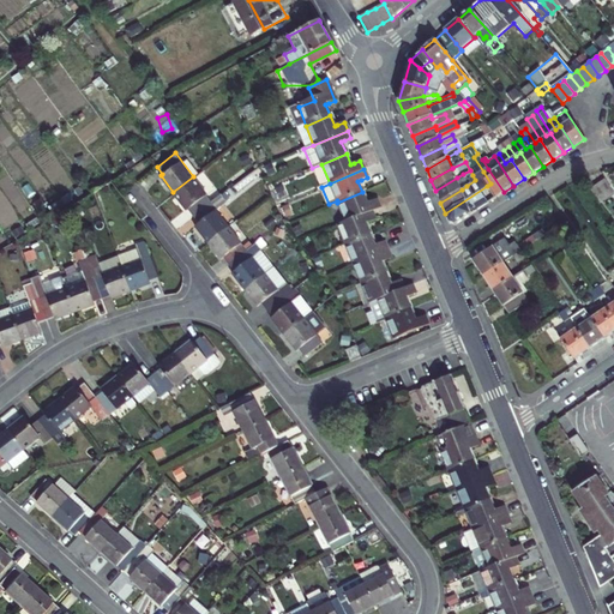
[(504,192),(488,169),(483,172),(491,184),(487,186),(495,198),(504,192)]
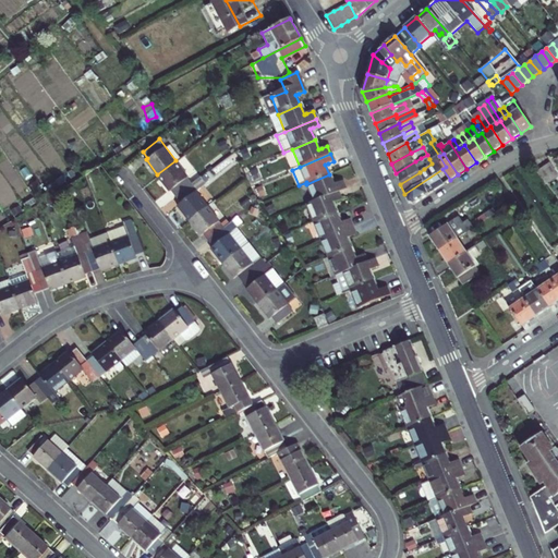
[(420,172),(424,169),(423,166),(421,158),(415,161),(420,172)]
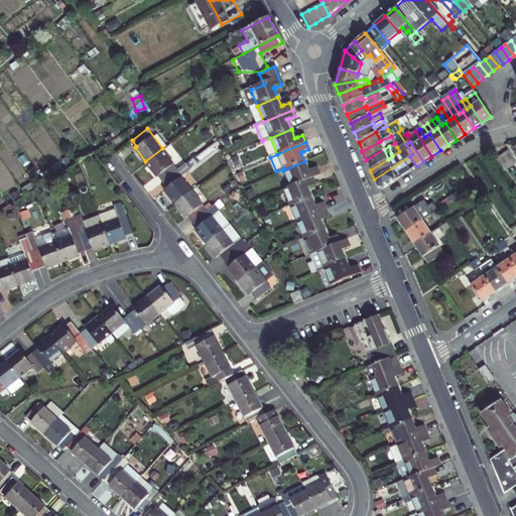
[(162,148),(145,161),(156,175),(157,174),(161,180),(177,168),(162,148)]
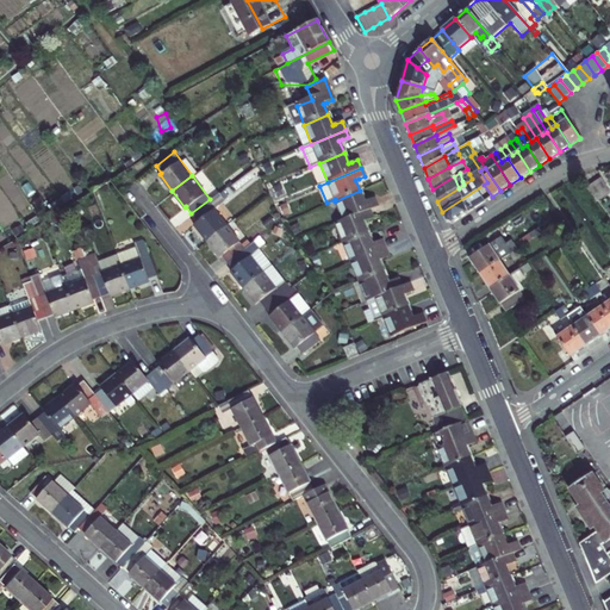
[(437,201),(459,188),(454,176),(433,190),(437,201)]
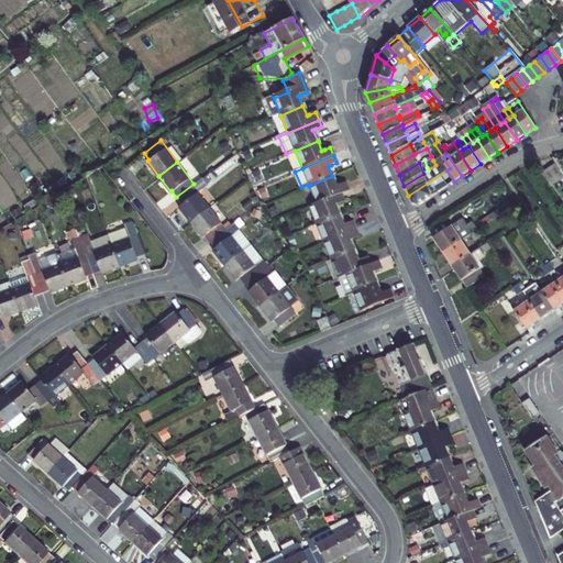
[(552,188),(562,180),(562,175),(558,166),(543,176),(552,188)]
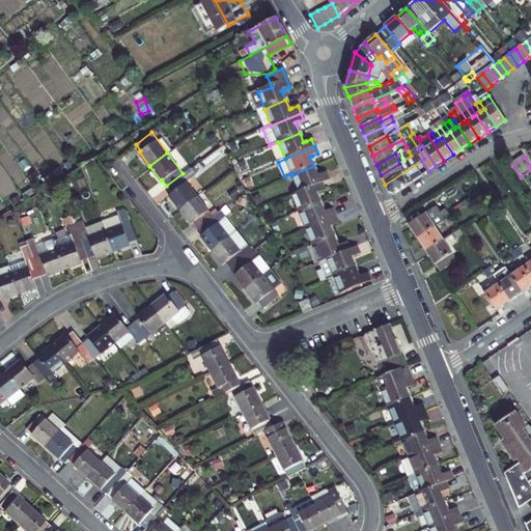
[(421,161),(385,185),(388,193),(394,194),(428,171),(421,161)]
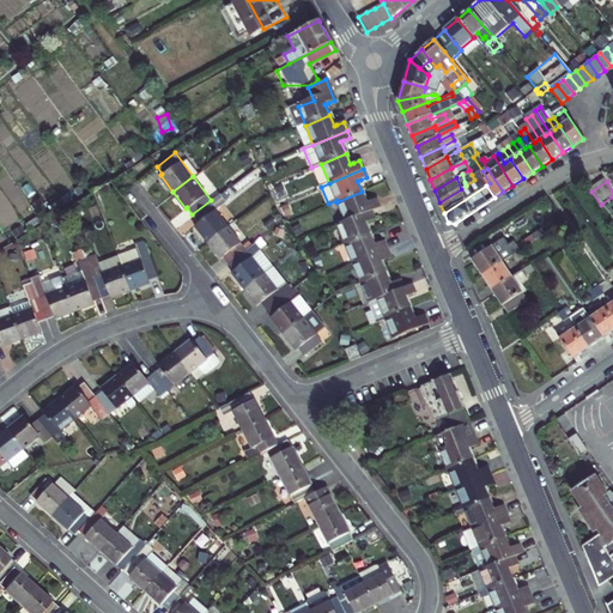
[(362,192),(337,202),(345,223),(372,212),(380,210),(375,199),(369,201),(365,202),(362,192)]
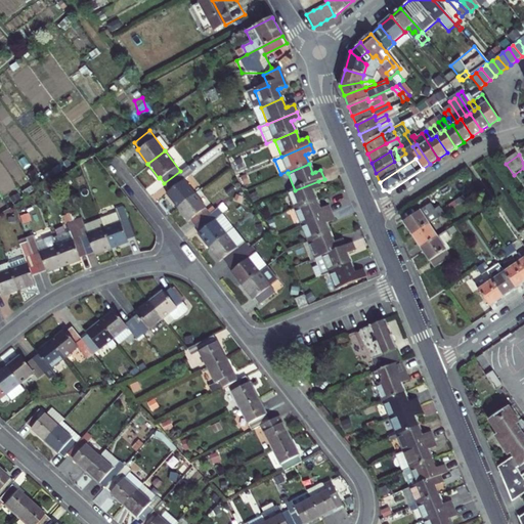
[(165,191),(176,206),(193,193),(182,178),(184,177),(180,171),(164,183),(168,189),(165,191)]
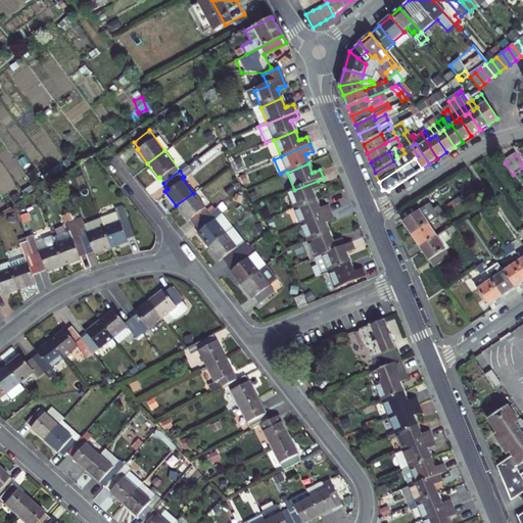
[(17,183),(24,192),(30,189),(24,179),(17,183)]
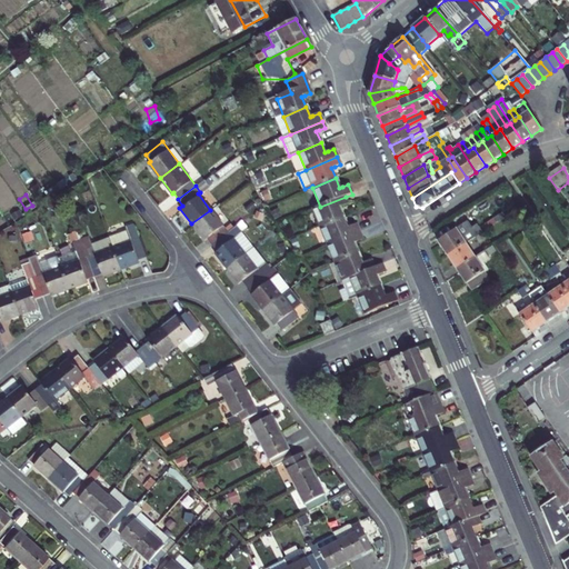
[(312,210),(320,227),(342,217),(338,207),(341,206),(348,203),(346,197),(320,207),(312,210)]
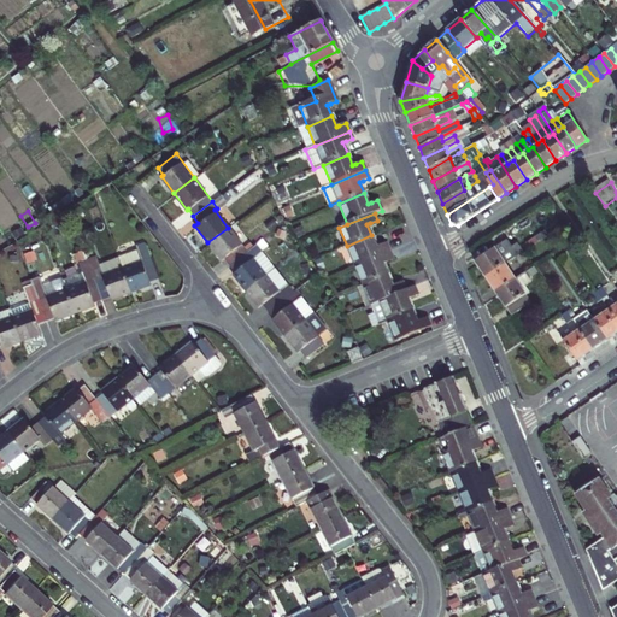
[(246,252),(228,228),(207,242),(219,258),(222,257),(228,265),(246,252)]
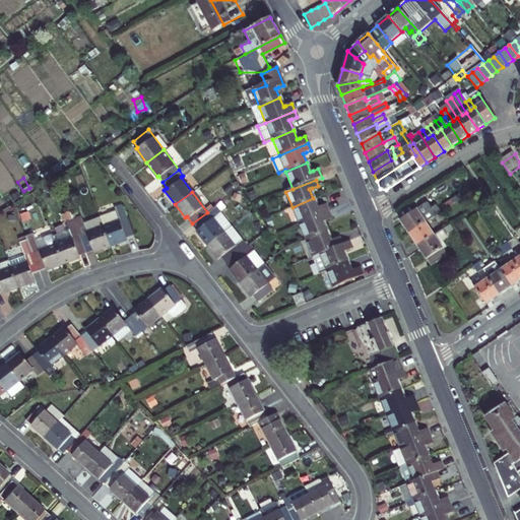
[(313,198),(293,207),(299,223),(328,211),(325,203),(320,205),(316,207),(313,198)]
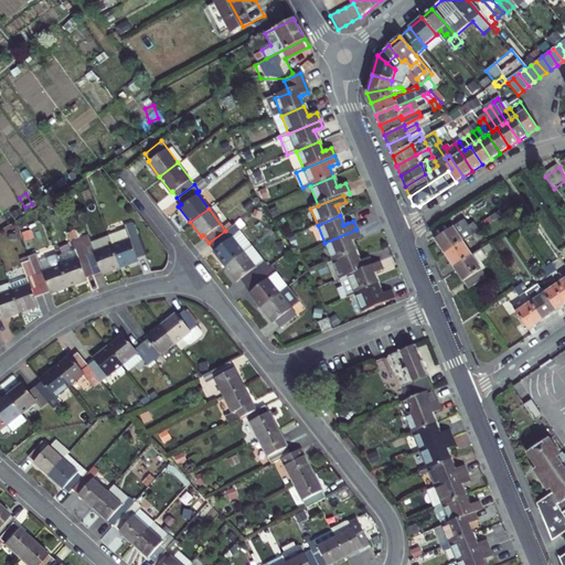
[(129,240),(112,246),(119,267),(137,262),(137,259),(145,257),(132,223),(125,225),(129,240)]
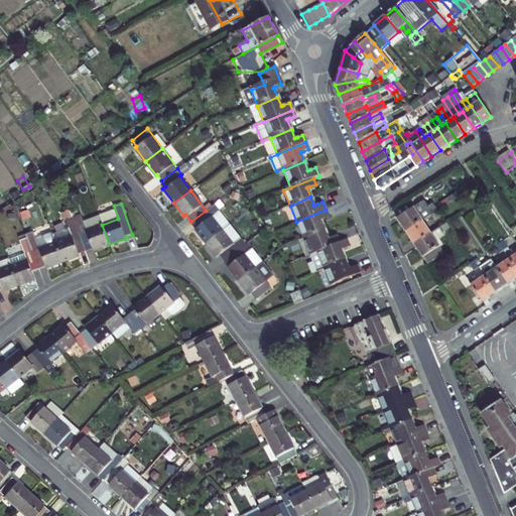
[(214,205),(206,211),(190,222),(195,228),(194,229),(204,243),(229,225),(214,205)]
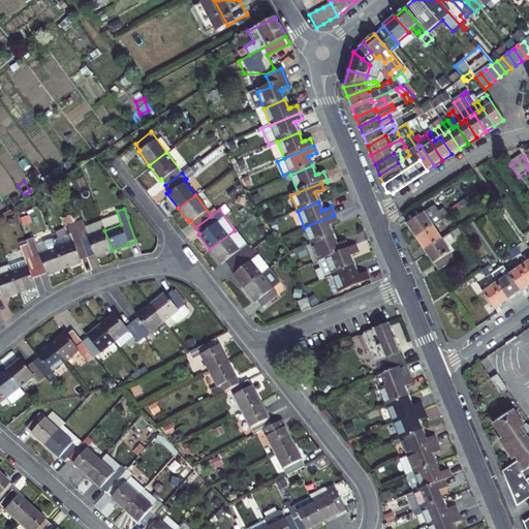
[(440,215),(443,220),(450,215),(447,210),(440,215)]
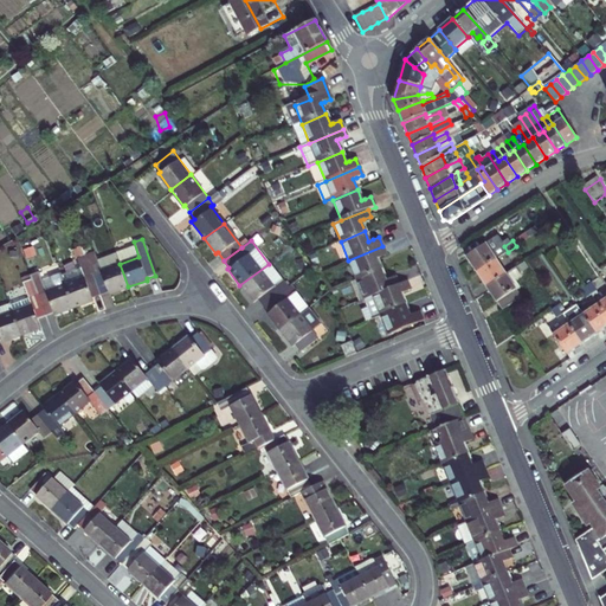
[(468,256),(478,271),(498,258),(488,243),(468,256)]
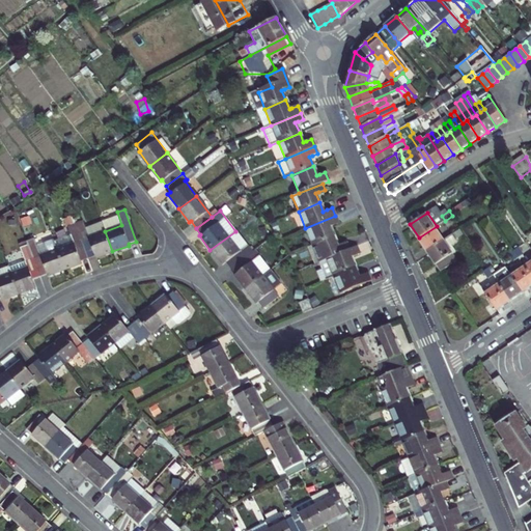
[(338,222),(335,216),(305,228),(312,245),(333,236),(329,226),(333,224),(338,222)]
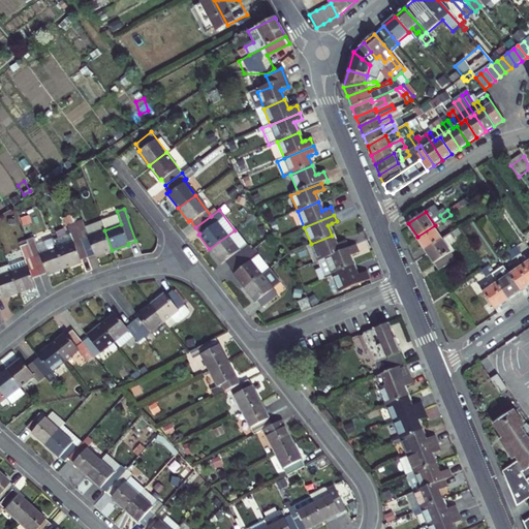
[(454,219),(450,215),(443,220),(446,224),(454,219)]
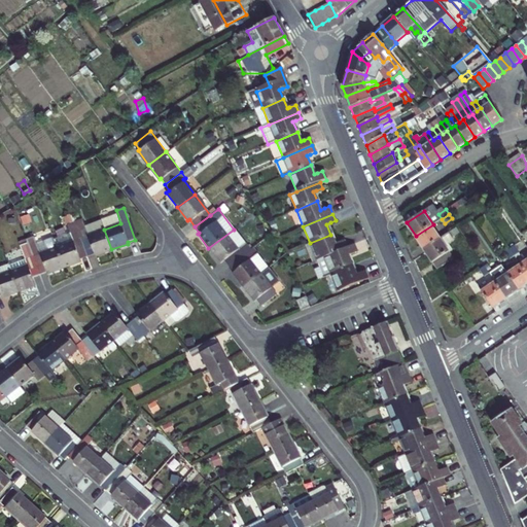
[(74,221),(86,256),(94,253),(95,255),(111,249),(104,230),(88,236),(85,229),(81,219),(74,221)]
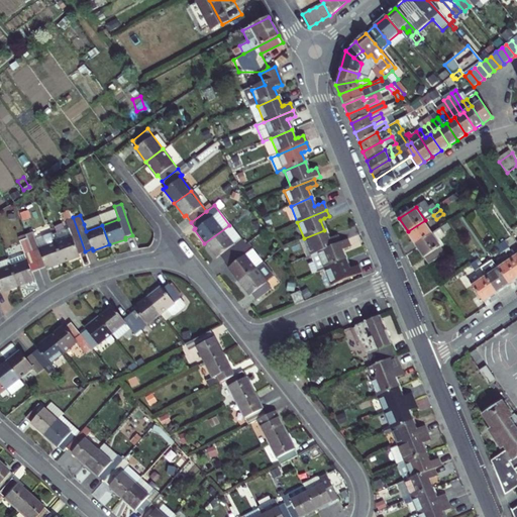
[(68,228),(52,234),(61,262),(78,256),(77,253),(85,251),(73,217),(65,220),(68,228)]
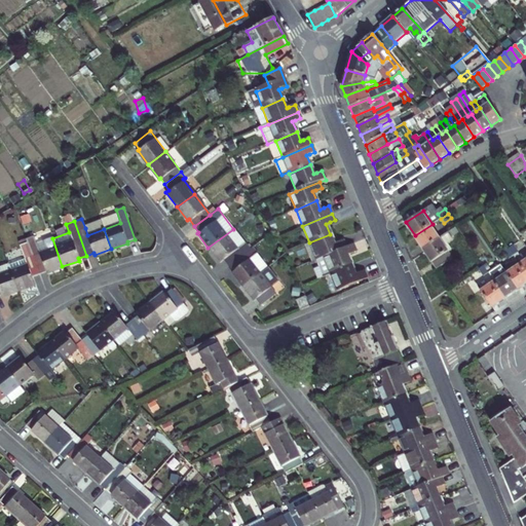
[(87,235),(104,229),(102,222),(85,228),(87,235)]
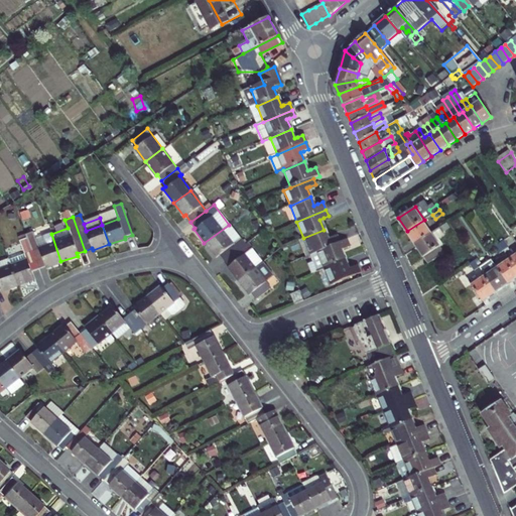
[(48,225),(51,234),(68,228),(65,220),(48,225)]
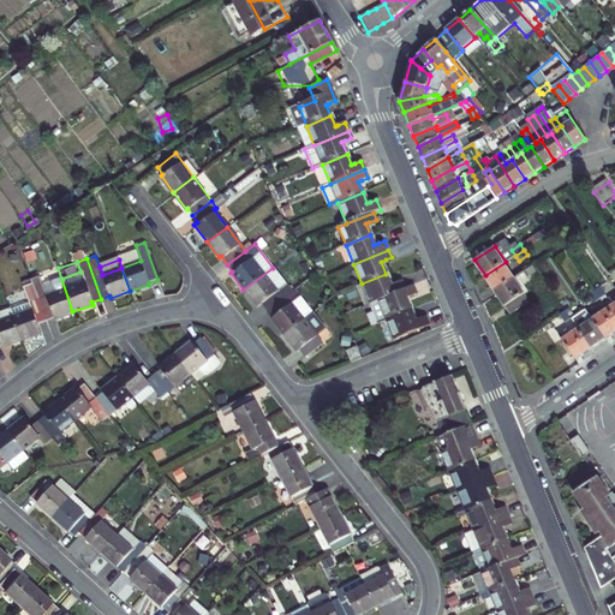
[(495,291),(515,278),(506,262),(485,275),(495,291)]
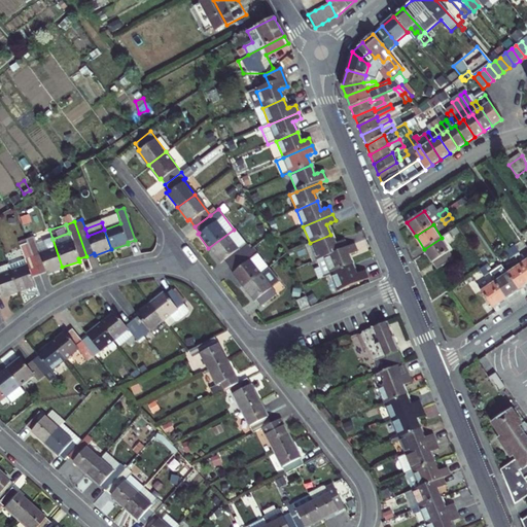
[(453,236),(460,231),(457,227),(442,238),(424,249),(442,275),(459,265),(449,248),(458,242),(453,236)]
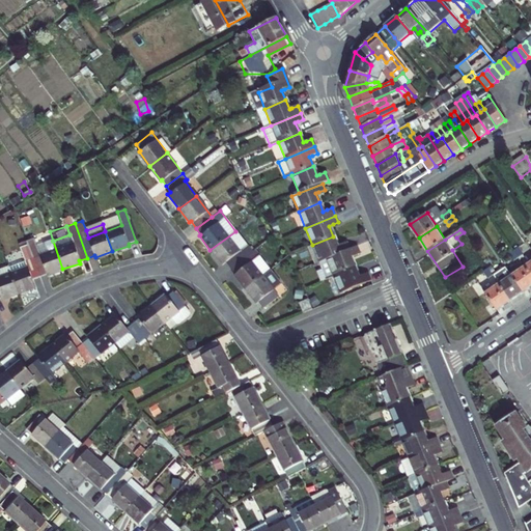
[(32,257),(38,276),(45,273),(46,275),(62,269),(53,241),(50,231),(26,241),(32,257)]
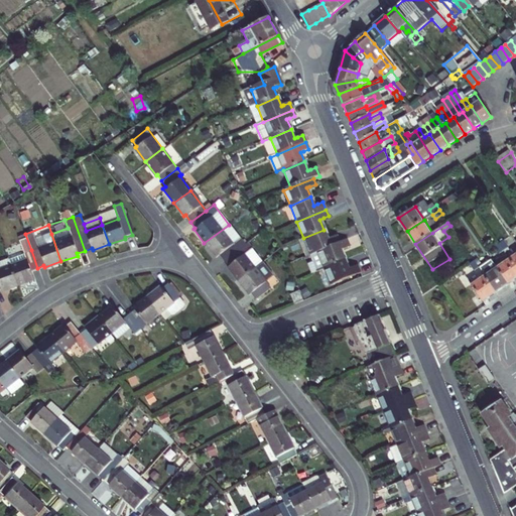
[(229,225),(204,243),(215,257),(218,254),(222,261),(237,249),(244,244),(229,225)]
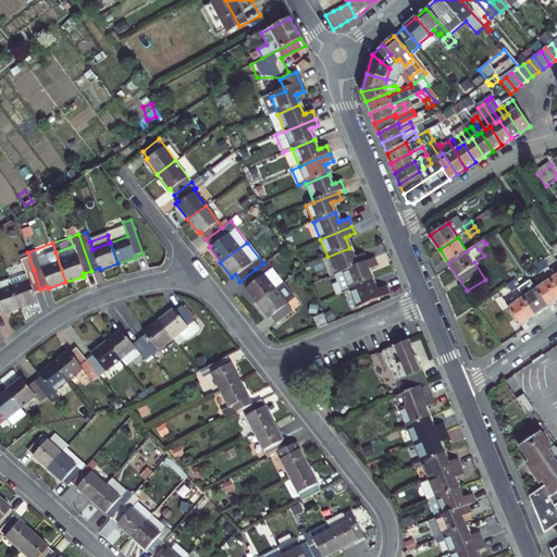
[(335,275),(366,262),(362,254),(357,256),(354,257),(349,248),(327,257),(335,275)]
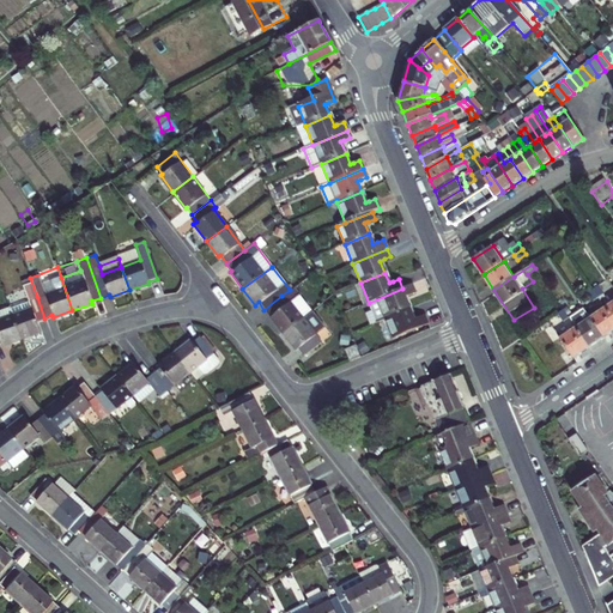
[(376,322),(386,319),(410,308),(405,296),(408,295),(414,292),(411,285),(402,289),(369,303),(376,322)]
